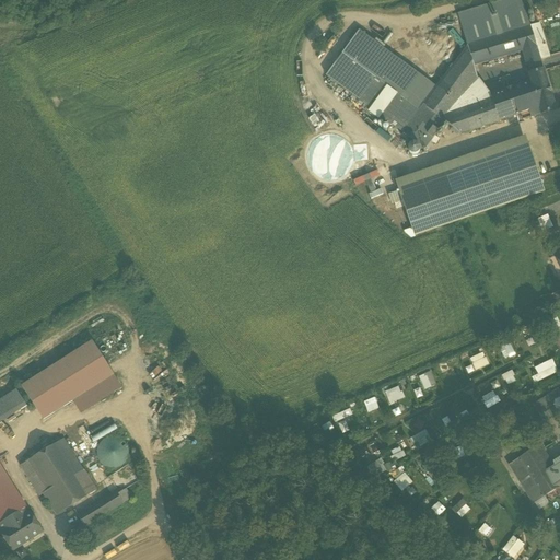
[(522,0),(508,0),(459,14),(468,45),(475,65),(522,50),(537,46),(531,26),(522,0)]
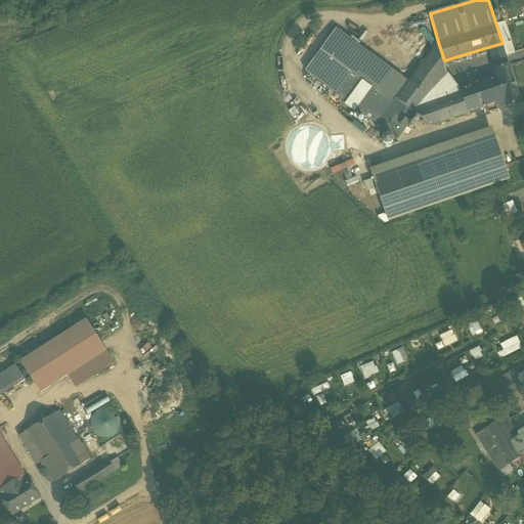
[(503,43),(506,55),(515,53),(506,22),(496,25),(503,43)]
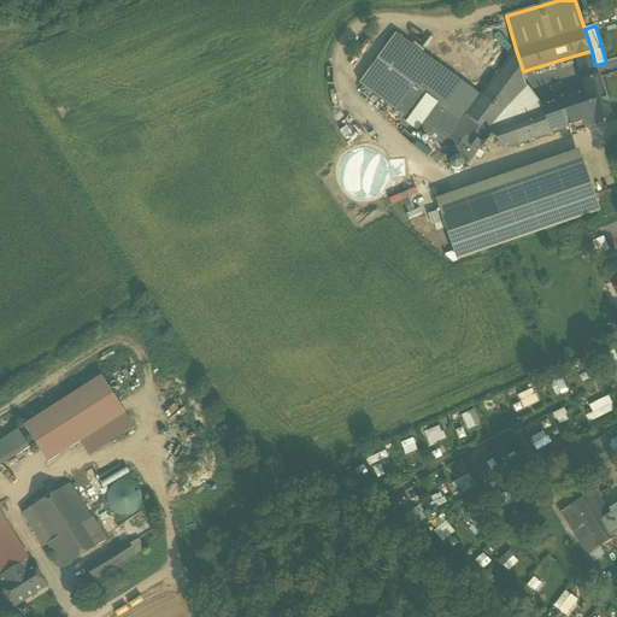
[(479,95),(395,35),(359,84),(442,146),(463,117),(479,95)]
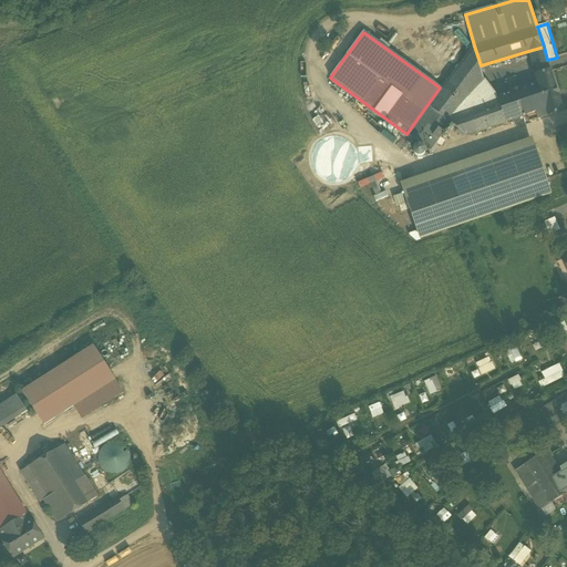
[(429,107),(444,120),(498,102),(497,95),(485,81),(481,65),(474,45),(429,107)]
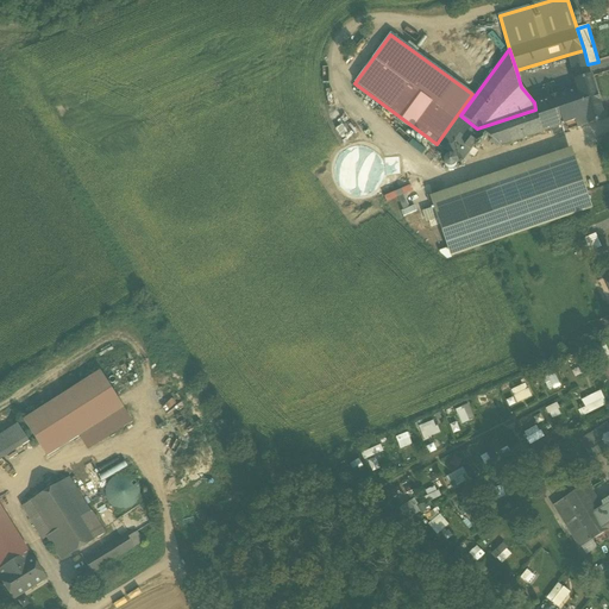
[(567,55),(576,81),(590,77),(591,76),(588,64),(584,50),(567,55)]
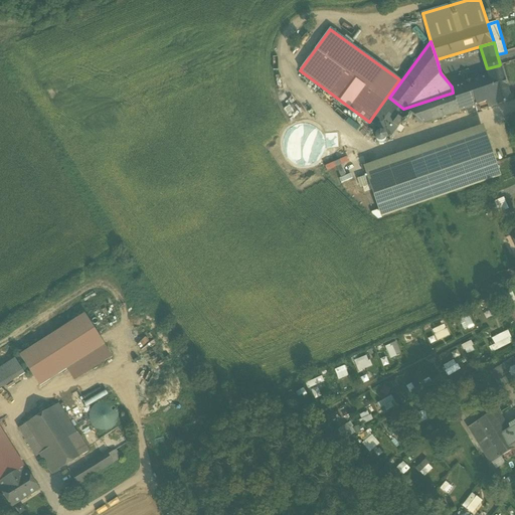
[(499,65),(487,68),(488,74),(479,77),(486,103),(496,100),(498,106),(511,102),(499,65)]
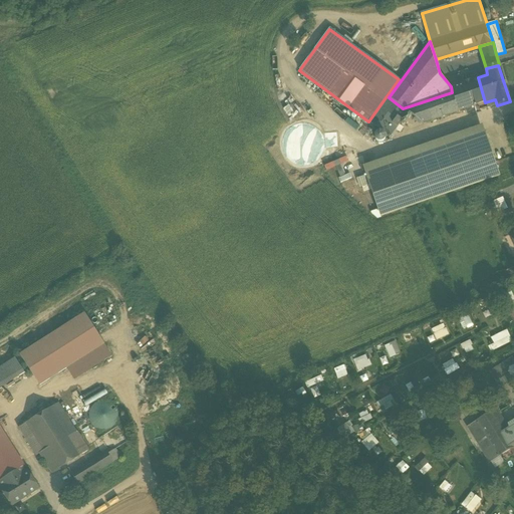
[(458,111),(485,102),(478,77),(451,86),(452,92),(458,111)]
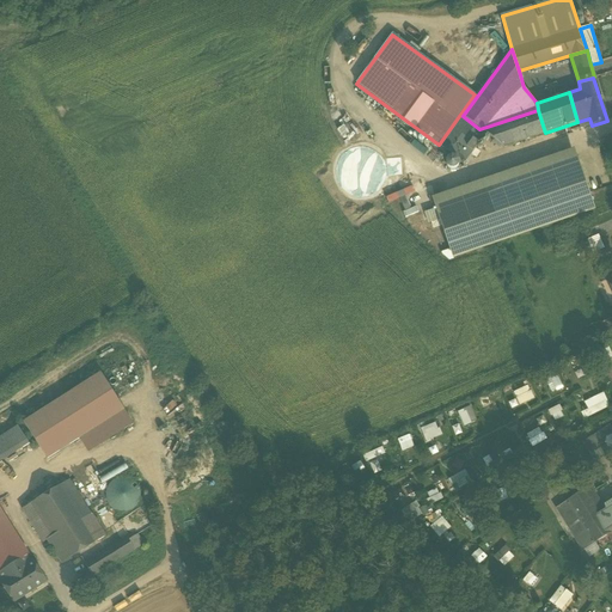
[(545,133),(538,110),(479,129),(503,147),(545,133)]
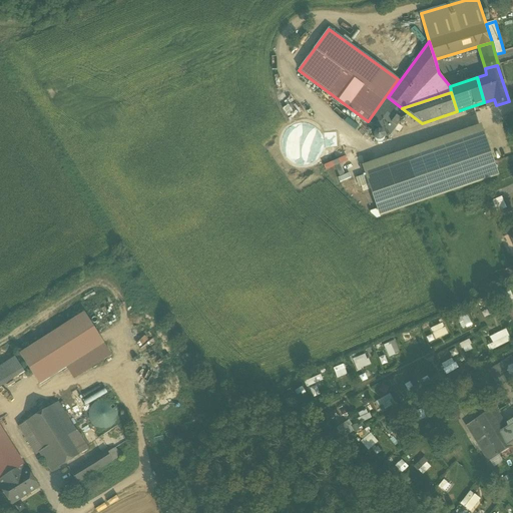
[(385,97),(368,121),(389,136),(406,113),(385,97)]
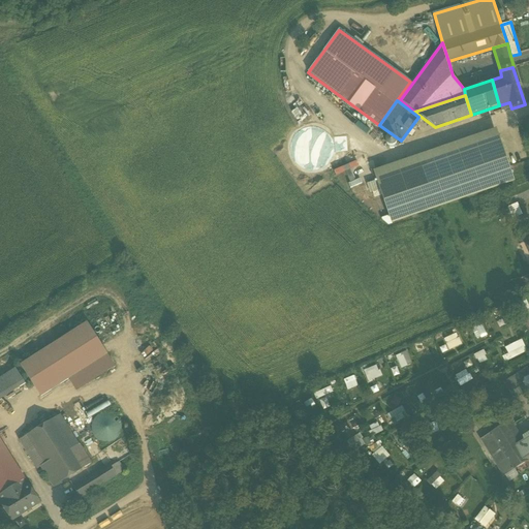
[(495,130),(375,173),(393,222),(512,180),(495,130)]
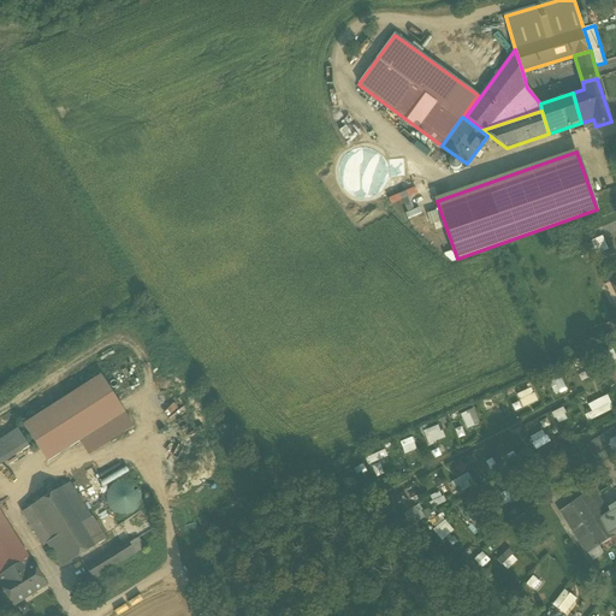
[(414,189),(389,200),(391,205),(402,201),(408,199),(416,194),(414,189)]
